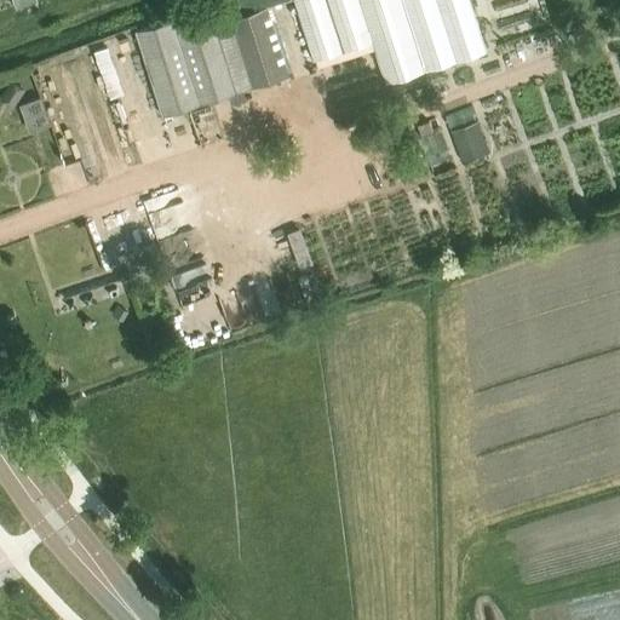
[(12,0),(17,10),(38,1),(36,0),(12,0)]
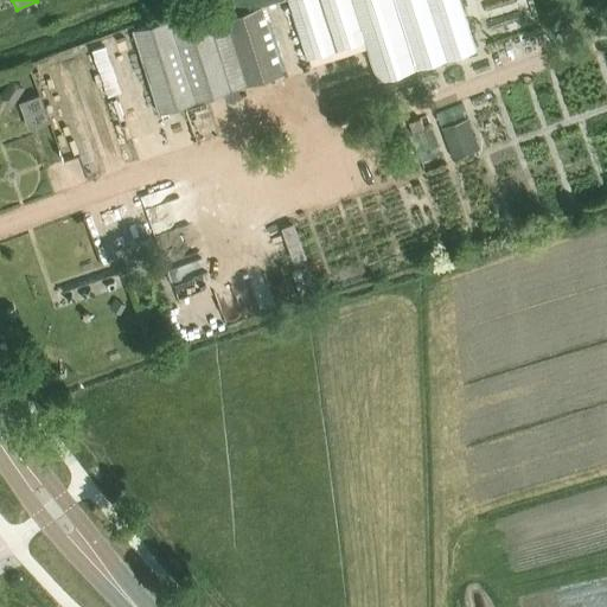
[(262,6),(281,0),(206,0),(213,23),(224,19),(244,87),(283,75),(262,6)]
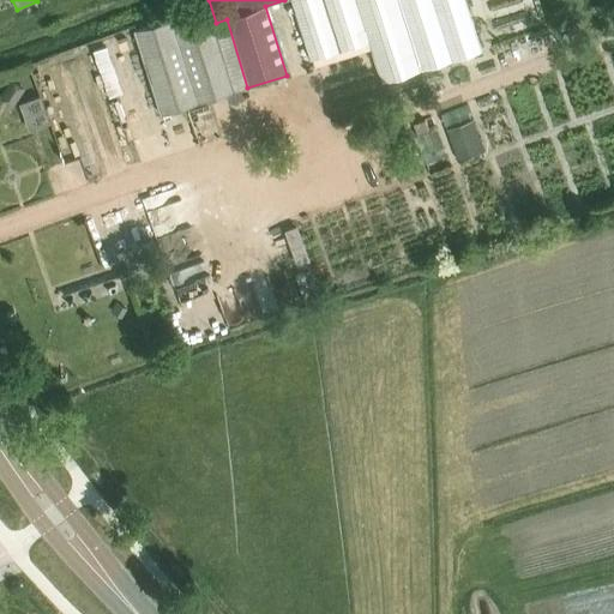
[(465,0),(290,0),(311,61),(369,42),(381,83),(421,71),(482,52),(465,0)]
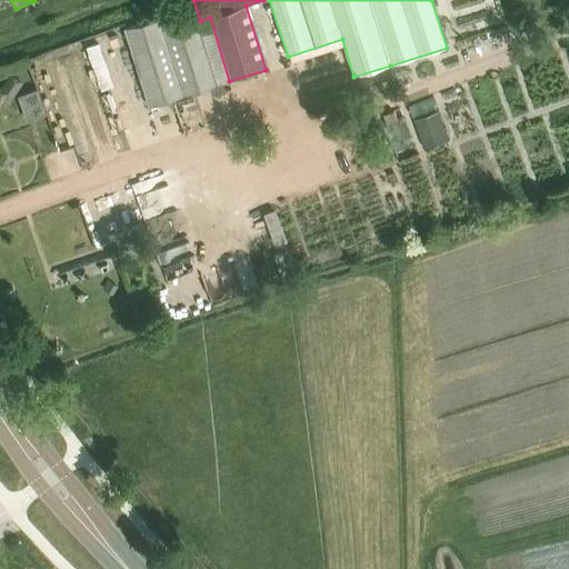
[(475,0),(449,0),(458,37),(482,31),(475,0)]
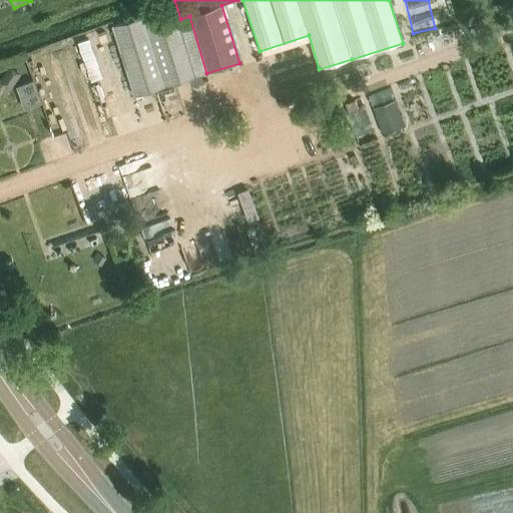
[(134,96),(195,77),(173,6),(112,26),(134,96)]
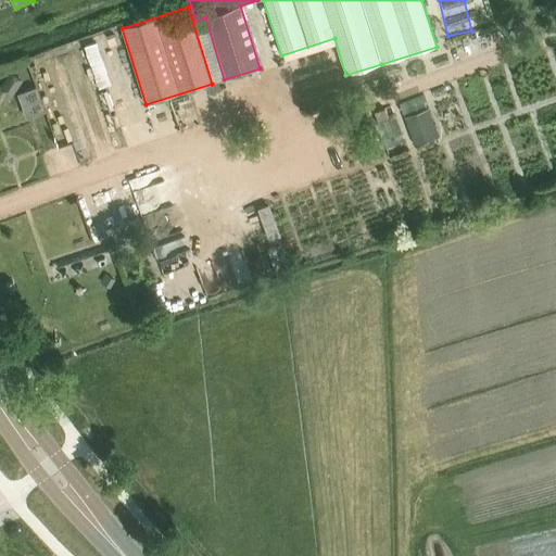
[(1,89),(12,97),(22,81),(11,74),(1,89)]
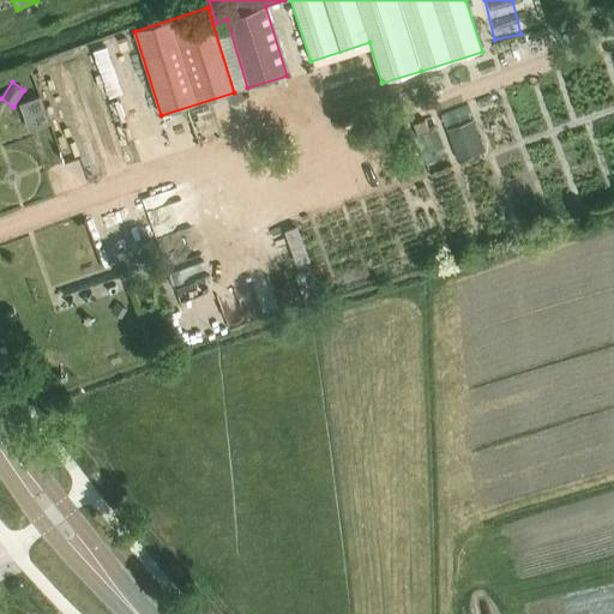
[(23,98),(30,127),(52,121),(44,92),(23,98)]
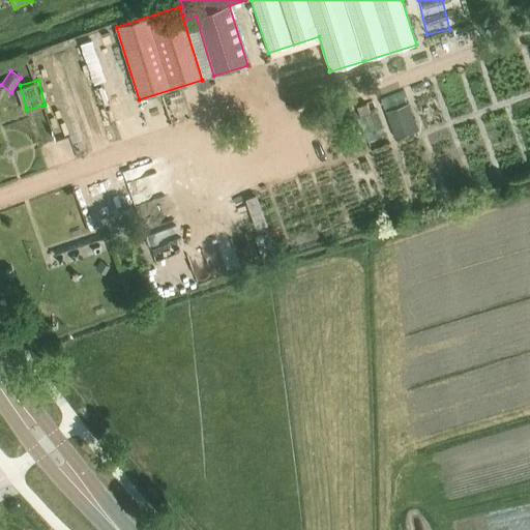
[(360,115),(370,112),(366,102),(357,106),(360,115)]
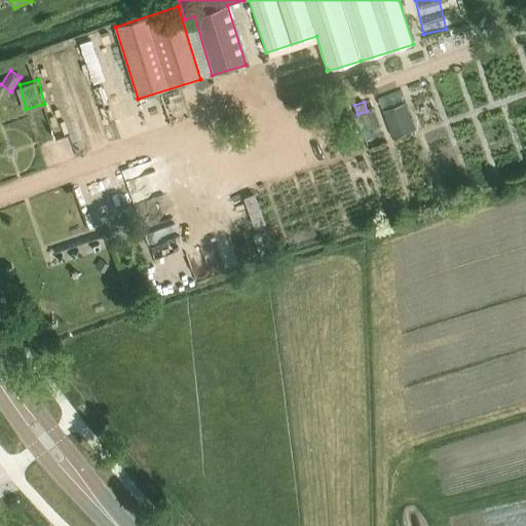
[(405,102),(382,110),(392,137),(414,128),(405,102)]
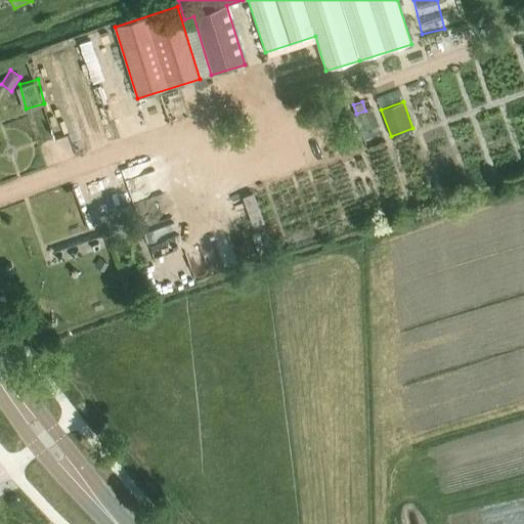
All buildings are outlined.
